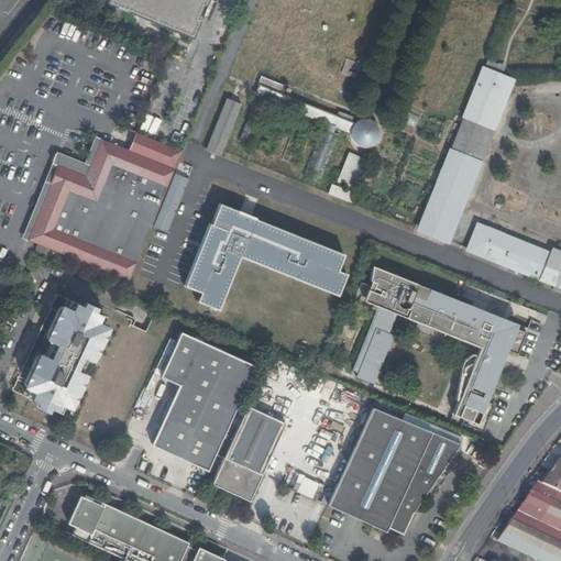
[(200,0),(107,0),(187,34),(200,0)]
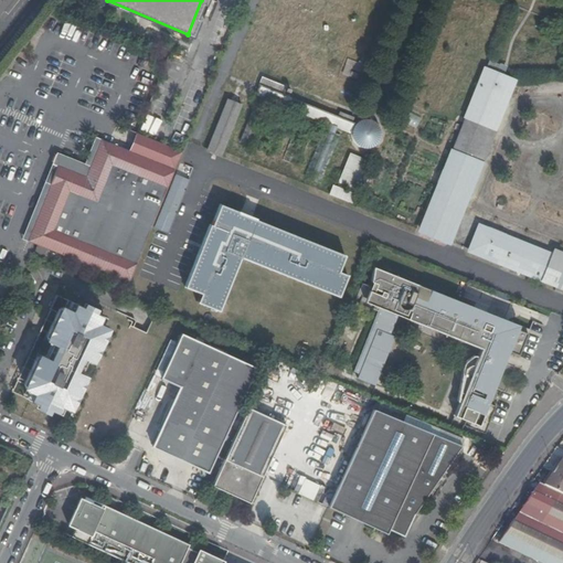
[(508,80),(484,70),(418,230),(443,240),(508,80)]
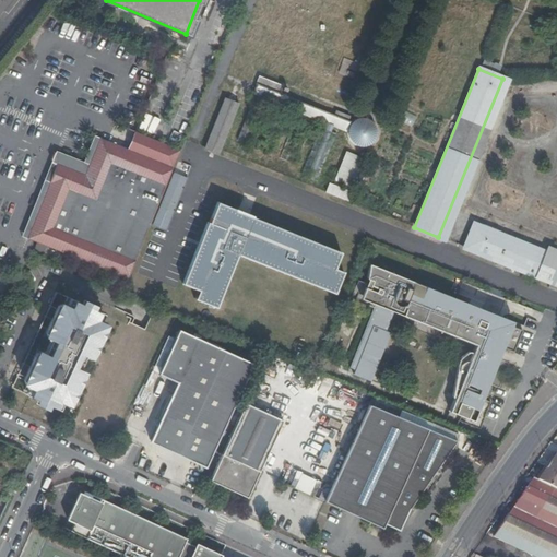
[(236,140),(245,143),(261,103),(259,101),(261,97),(277,104),(276,108),(282,110),(284,106),(301,114),(300,118),(306,120),(308,116),(327,123),(324,128),(320,126),(303,167),(319,174),(335,132),(330,130),(332,126),(346,131),(351,122),(280,93),(281,90),(285,91),(286,89),(282,86),(282,84),(257,74),(253,83),(256,84),(251,93),(256,95),(253,99),(251,98),(236,140)]
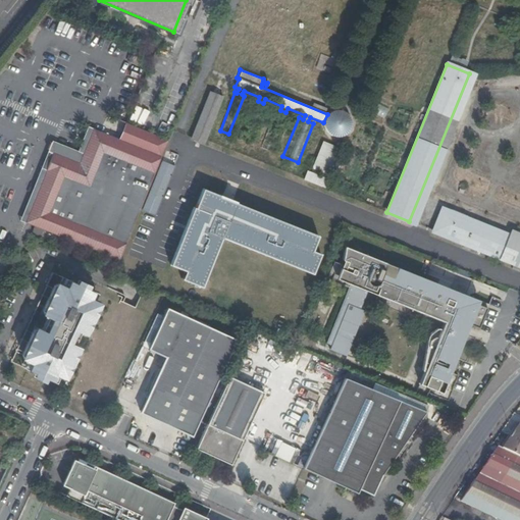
[(223,96),(211,91),(193,138),(204,143),(223,96)]
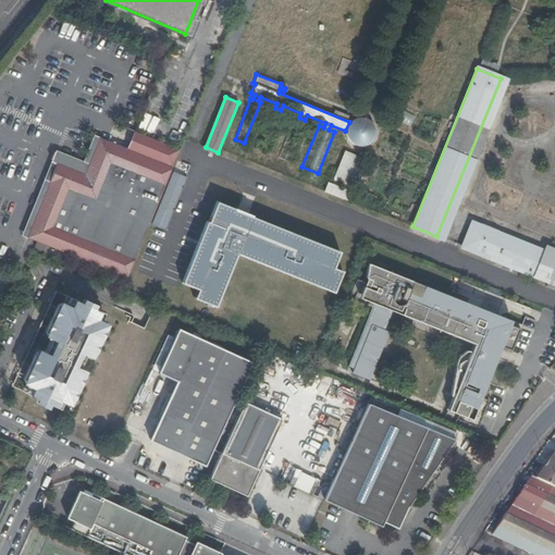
[(167,170),(175,148),(133,131),(125,148),(96,137),(79,172),(52,161),(21,235),(46,245),(122,278),(136,243),(167,170)]
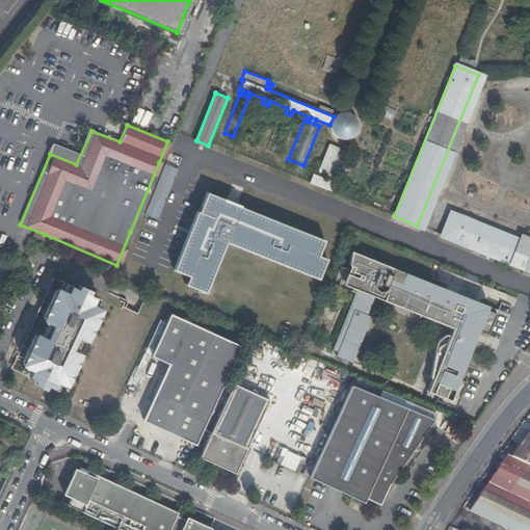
[(76,164),(91,131),(84,128),(75,152),(49,141),(41,161),(16,222),(20,224),(50,154),(76,164)]
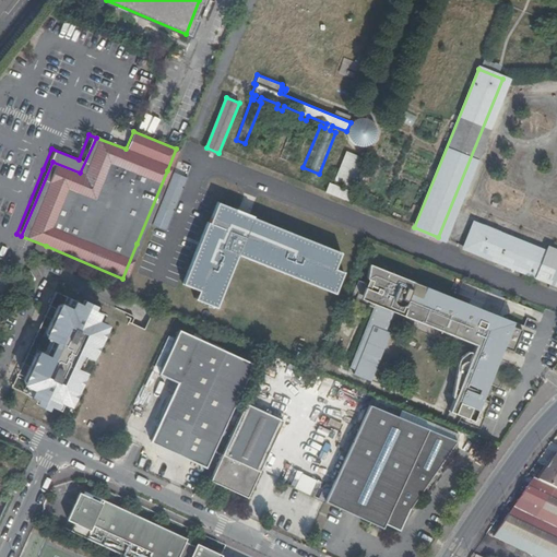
[(365,154),(347,147),(334,179),(352,187),(365,154)]
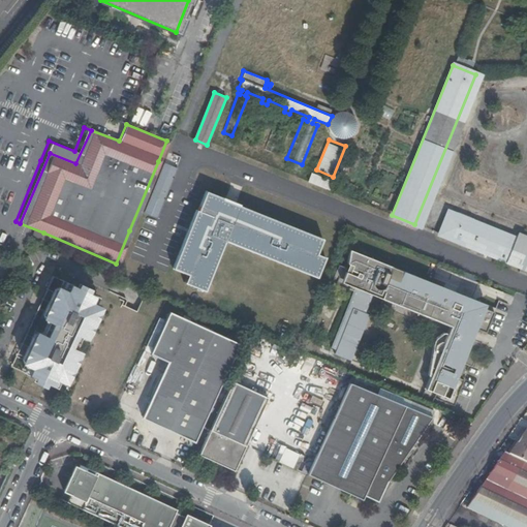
[(165,163),(161,175),(173,180),(177,168),(165,163)]
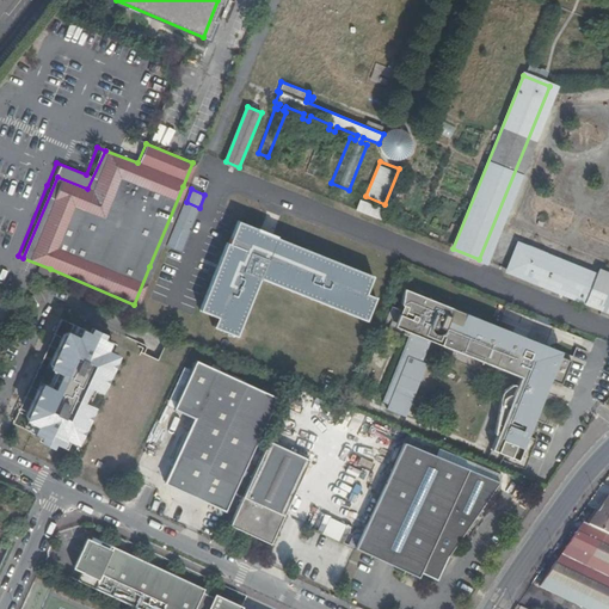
[(382,209),(360,200),(355,209),(379,219),(382,209)]
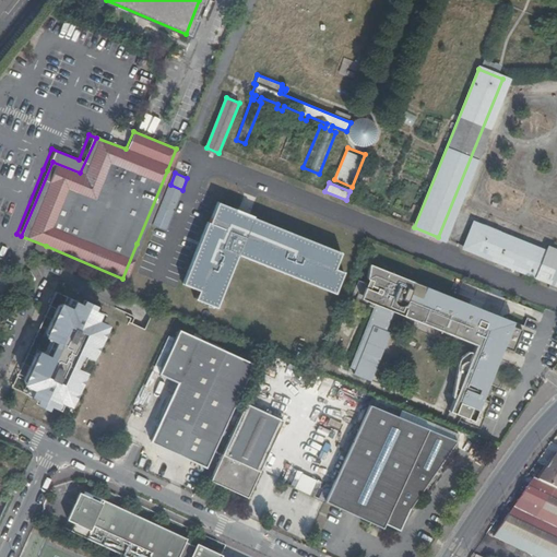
[(166,229),(182,190),(170,185),(154,224),(166,229)]
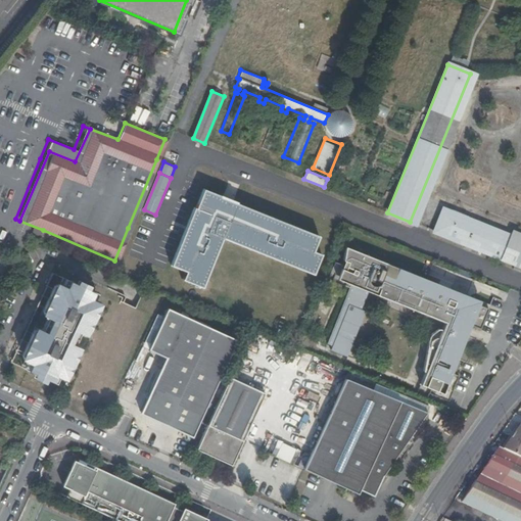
[(223,237),(314,275),(322,254),(313,250),(319,236),(237,202),(236,205),(220,199),(221,195),(204,188),(204,189),(196,206),(195,206),(171,264),(186,270),(183,278),(202,286),(223,237)]
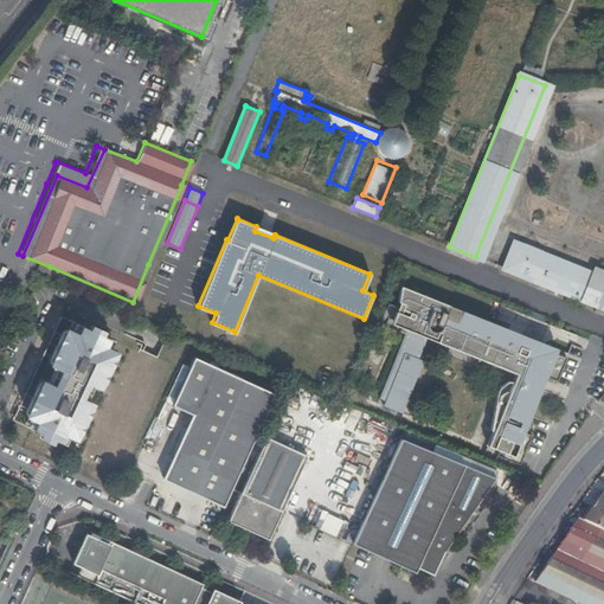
[(257,225),(256,226),(255,231),(274,238),(275,235),(276,233),(257,225)]
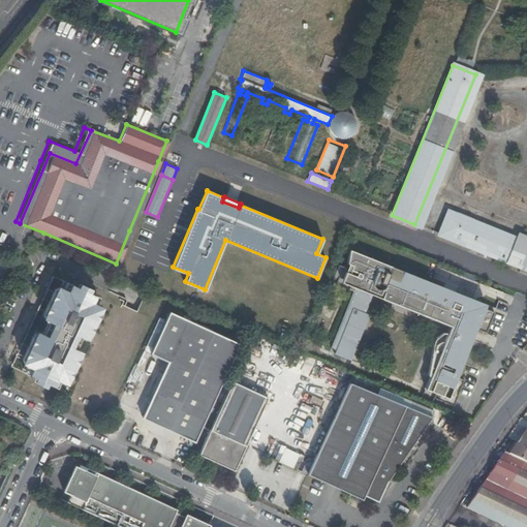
[(526,243),(447,211),(438,234),(526,269),(526,243)]
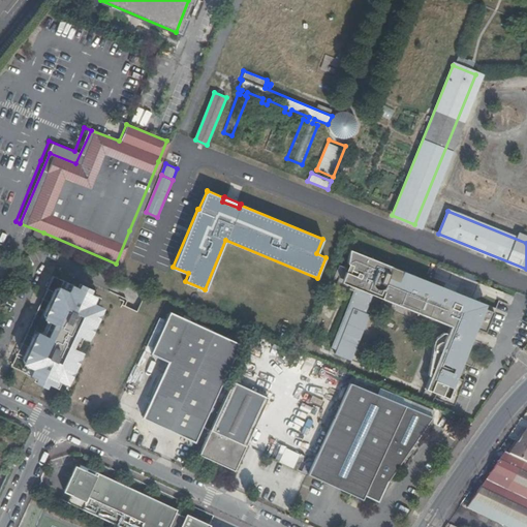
[(424,279),(350,250),(348,262),(352,264),(350,269),(344,267),(338,283),(355,290),(333,347),(339,349),(337,354),(353,361),(371,316),(367,314),(374,295),(363,290),(365,285),(389,295),(385,300),(429,317),(431,312),(454,321),(447,337),(428,389),(445,397),(459,363),(462,364),(471,340),(468,339),(472,329),(486,334),(492,320),(496,309),(475,301),(472,310),(455,303),(458,293),(424,279)]
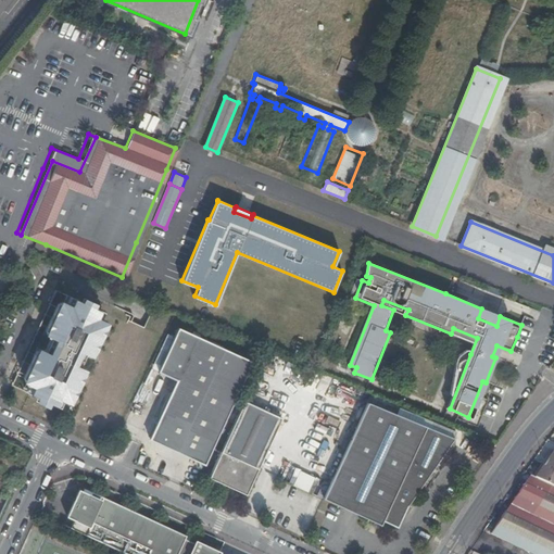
[(97,316),(100,309),(74,297),(70,304),(63,301),(58,303),(47,326),(47,335),(54,338),(49,351),(42,348),(35,352),(24,377),(25,381),(33,386),(29,391),(57,404),(59,398),(65,401),(72,399),(84,373),(82,366),(76,364),(82,350),(89,353),(93,352),(105,325),(104,319),(97,316)]
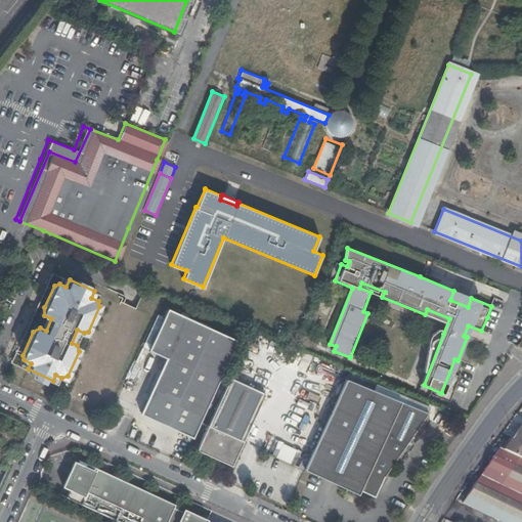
[(203,408),(233,340),(165,310),(147,351),(164,358),(139,414),(190,436),(203,408)]
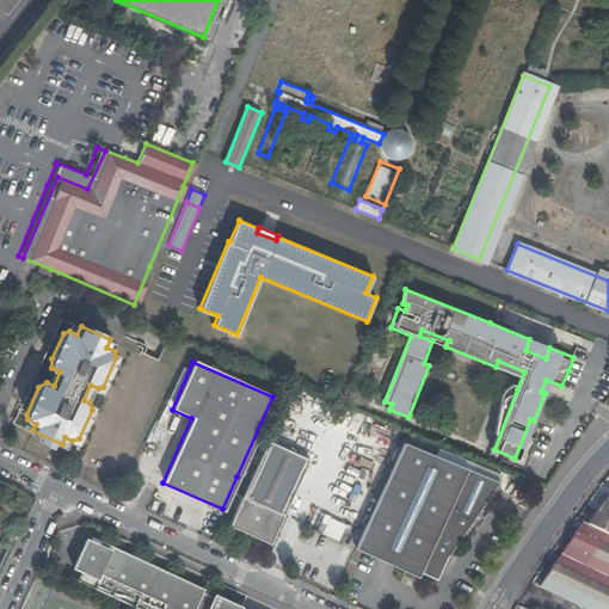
[(227,526),(268,545),(306,457),(264,440),(227,526)]
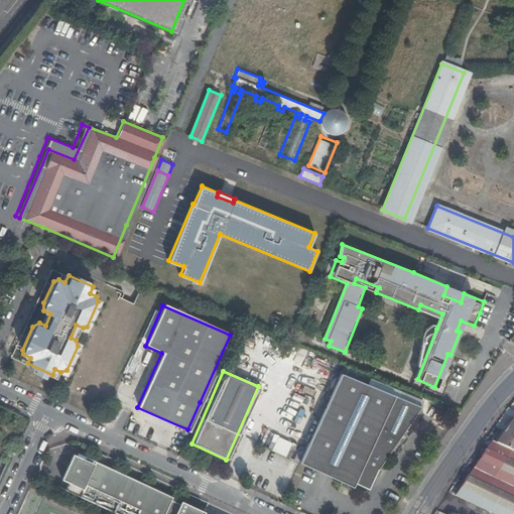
[(328,469),(367,382),(342,371),(328,401),(301,461),(322,470),(324,467),(328,469)]
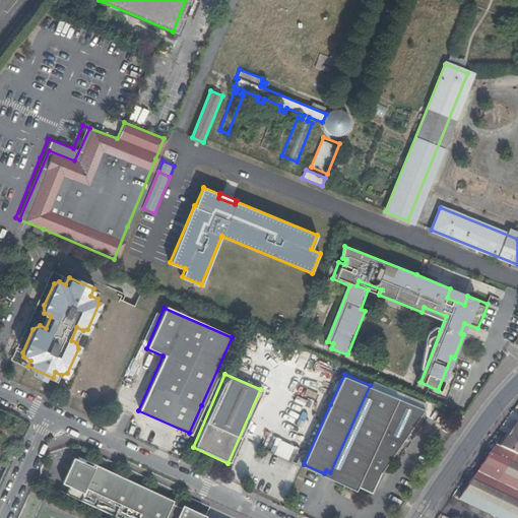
[(425,408),(370,385),(330,472),(358,484),(372,491),(380,473),(384,466),(425,408)]
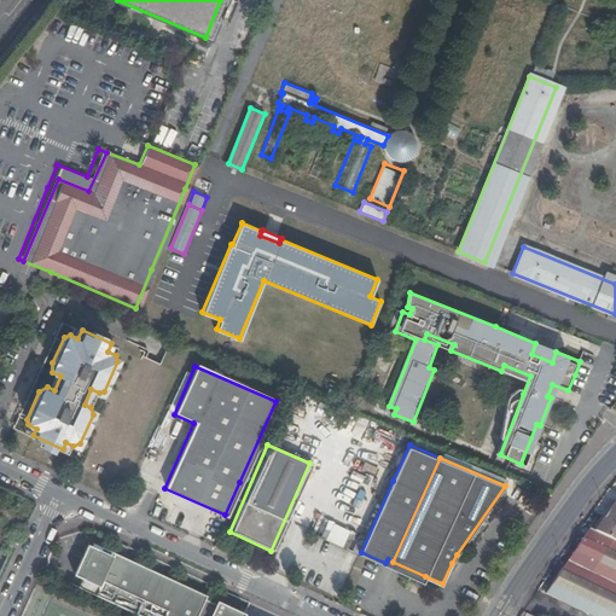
[(138,488),(131,486),(125,500),(131,504),(138,488)]
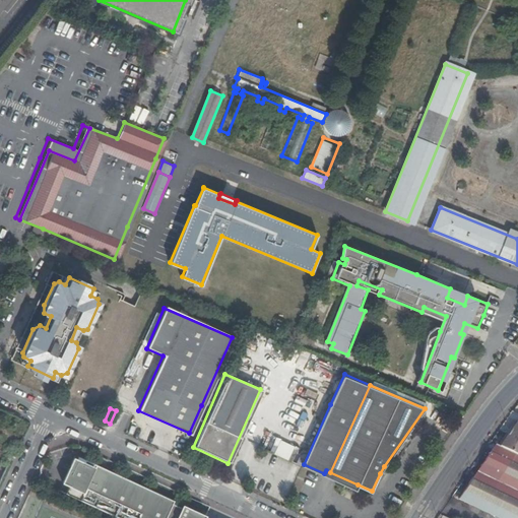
[(498,448),(517,457),(517,424),(516,424),(498,448)]
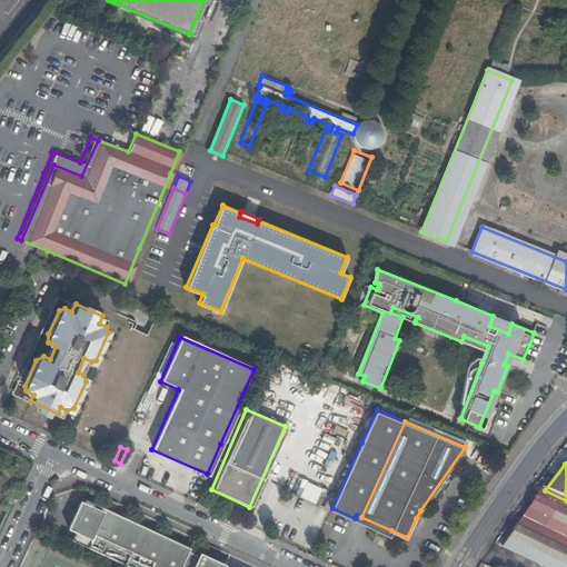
[(302,483),(296,498),(311,505),(318,490),(302,483)]
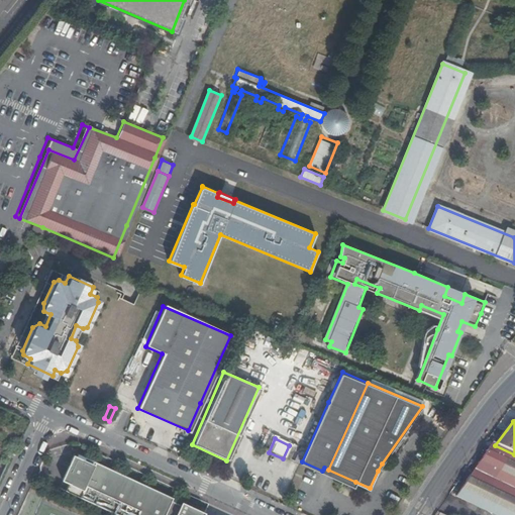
[(514,514),(514,454),(495,445),(491,443),(488,449),(481,458),(470,475),(454,498),(468,504),(491,514),(514,514)]
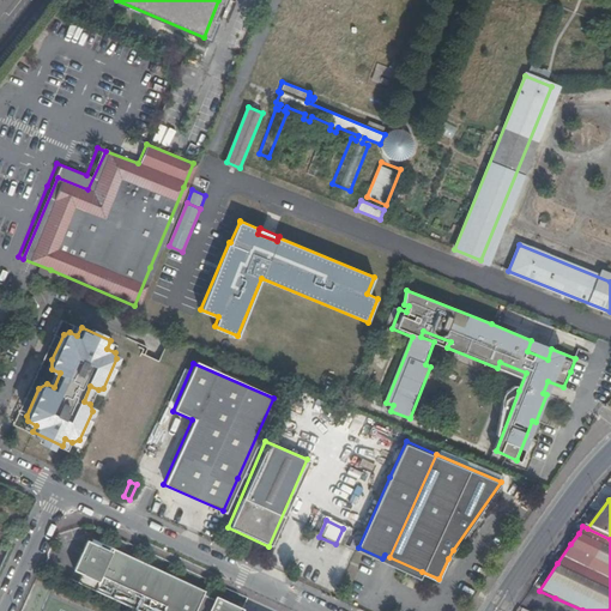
[(77,573),(72,584),(89,591),(133,610),(237,610),(239,608),(210,596),(209,598),(199,594),(200,591),(161,573),(125,556),(86,539),(85,543),(83,542),(70,569),(77,573)]
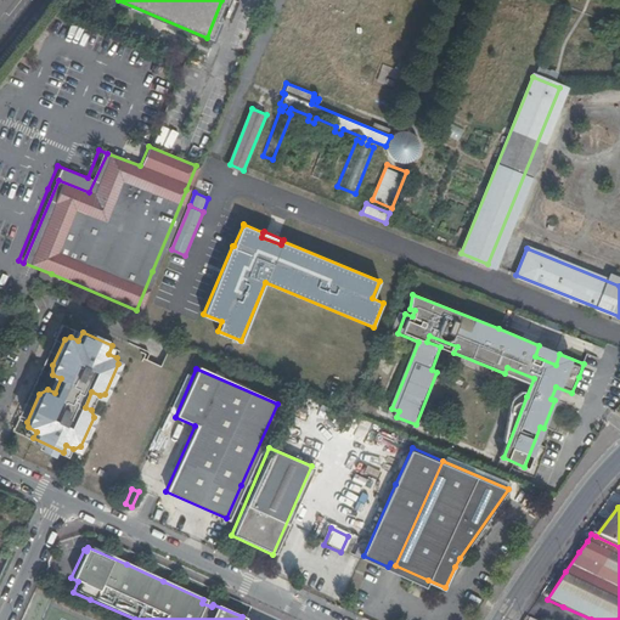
[(395,565),(394,569),(427,585),(428,580),(395,565)]
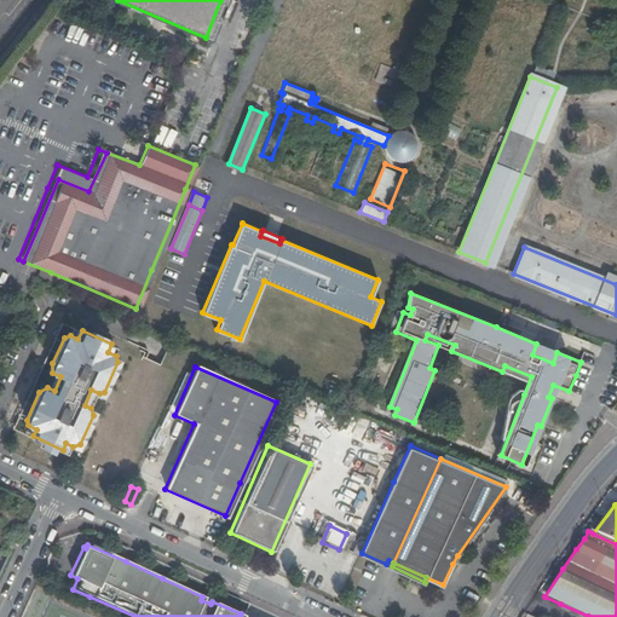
[(65,586),(73,589),(78,578),(70,575),(65,586)]
